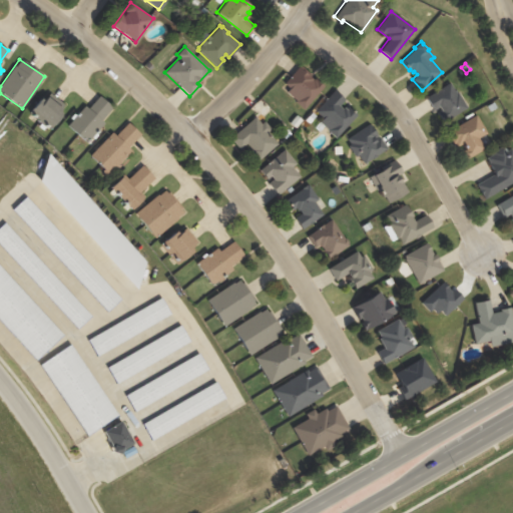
[(299,64),(283,83),(289,88),(286,92),(296,100),(295,101),(304,108),(323,86),(315,79),(314,80),(309,76),(311,74),(299,64)]
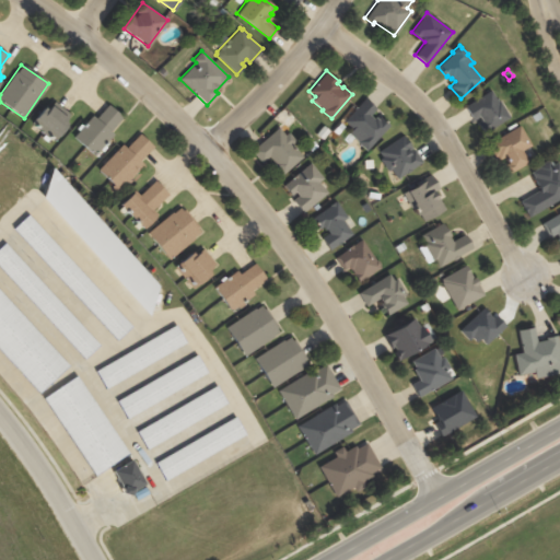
[(463,106),(471,120),(479,116),(481,119),(476,123),(483,133),(510,117),(499,100),(498,101),(490,89),(463,106)]
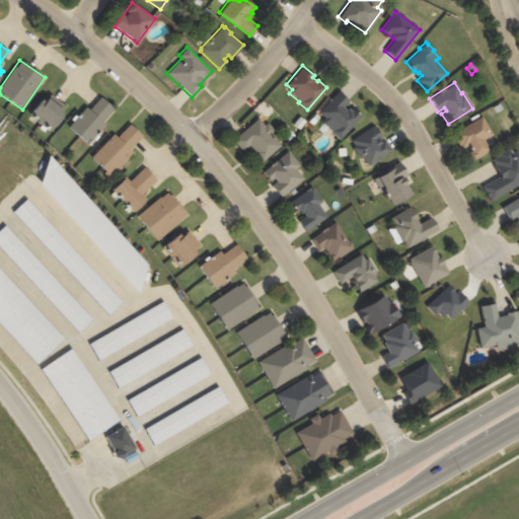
[(338,91),(319,113),(326,119),(322,124),(330,131),(330,132),(340,140),(360,117),(352,108),(350,110),(348,108),(346,109),(343,106),(348,100),(338,91)]
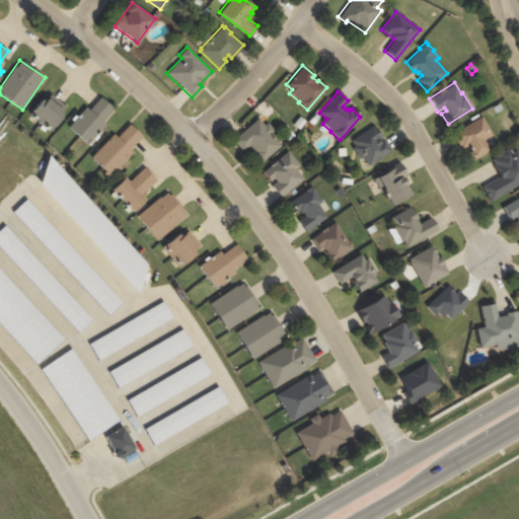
[(51,130),(66,105),(46,92),(30,117),(51,130)]
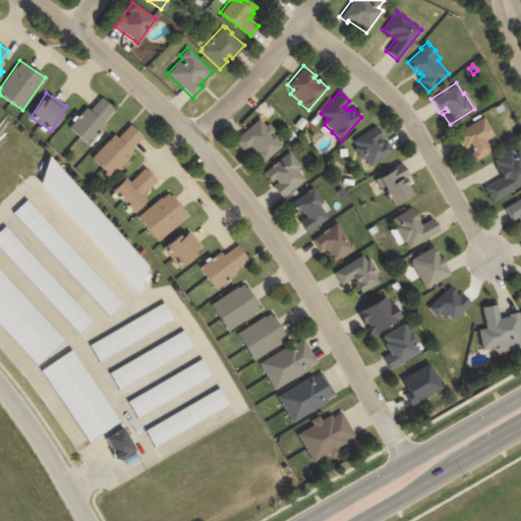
[(114,108),(99,97),(91,110),(84,106),(68,129),(90,145),(114,108)]
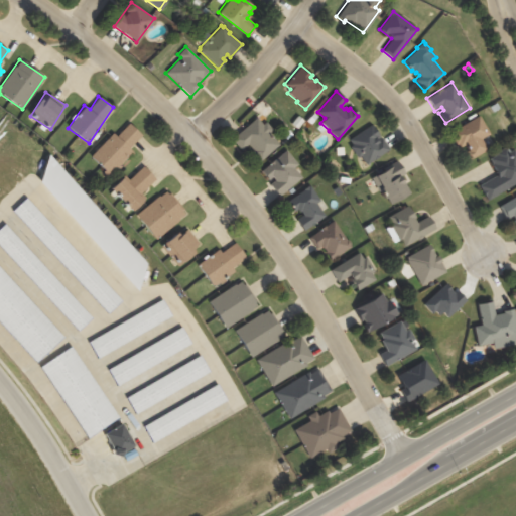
[(489,106),(492,112),(498,108),(495,103),(489,106)]
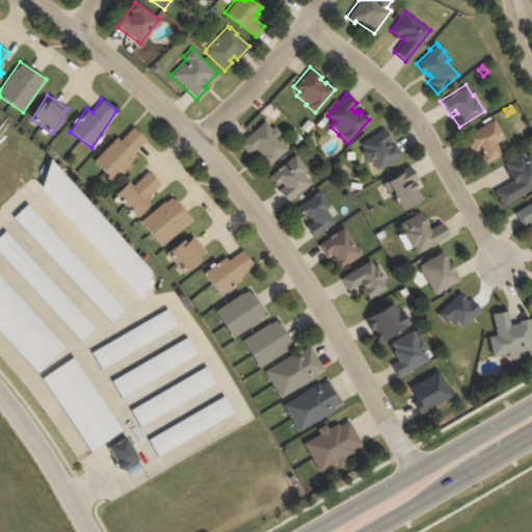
[(322,116),(316,124),(320,128),(326,120),(322,116)]
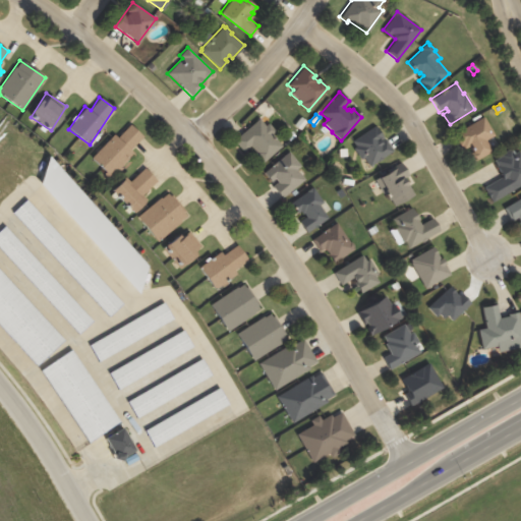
[(452,133),(461,150),(469,146),(472,152),(469,153),(474,161),(491,151),(485,139),(494,135),(483,116),(452,133)]
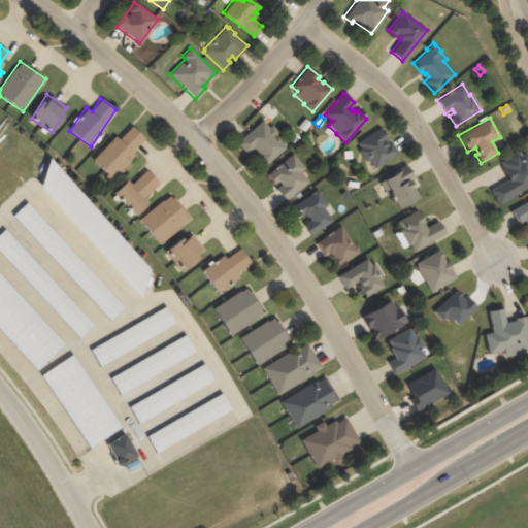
[(304,119),(298,126),(304,131),(310,124),(304,119)]
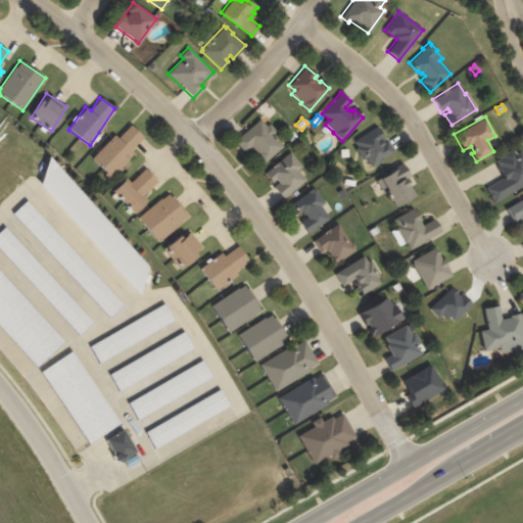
[(259,120),(234,141),(243,152),(251,146),(255,152),(254,153),(263,163),(283,146),(273,134),(277,132),(270,123),(266,126),(259,120)]
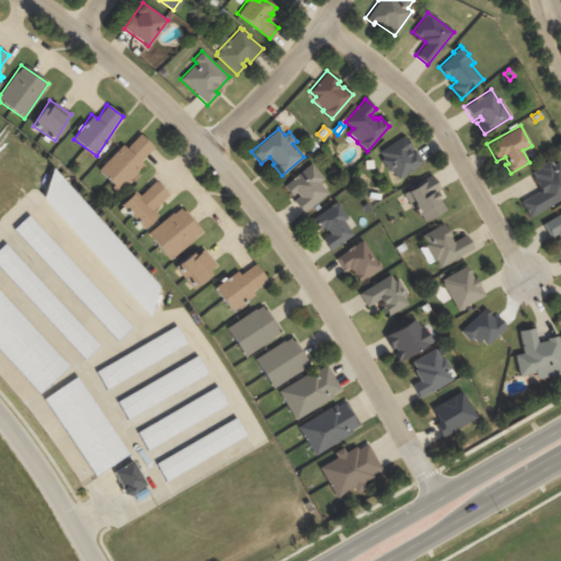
[(125,149),(122,145),(98,170),(119,191),(144,164),(140,160),(153,147),(139,134),(125,149)]
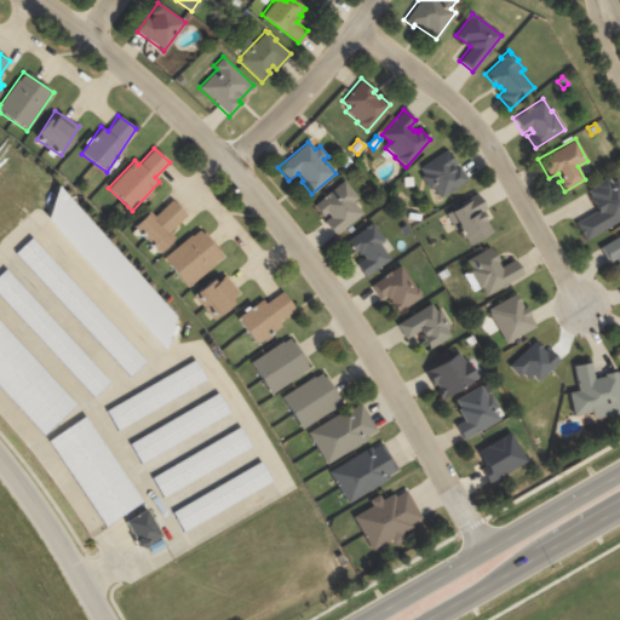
[(445,150),(418,167),(423,173),(419,176),(428,190),(432,188),(438,197),(468,179),(458,165),(455,167),(445,150)]
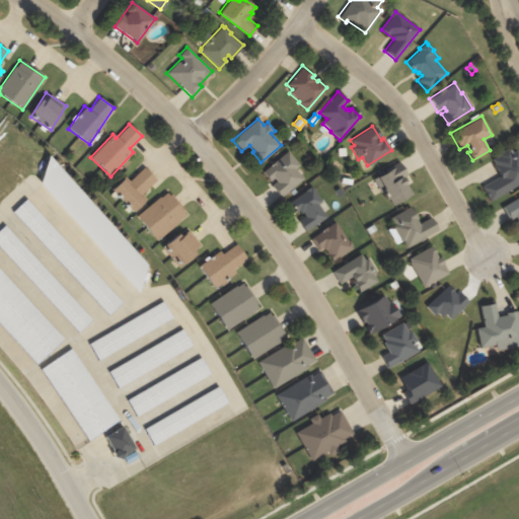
[(289,130),(283,135),(288,140),(293,135),(289,130)]
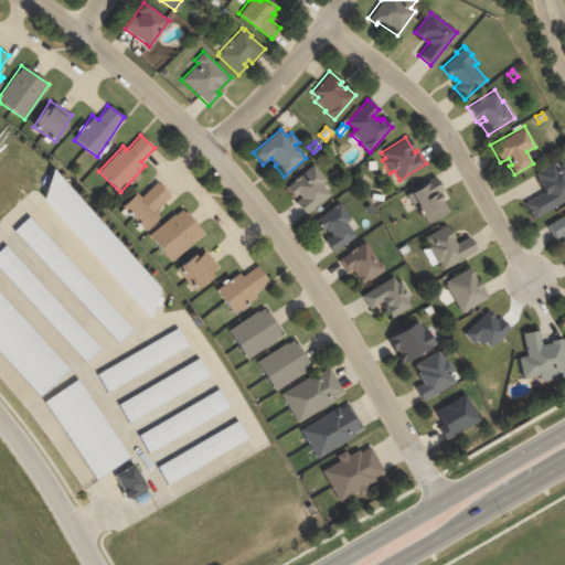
[(370,160),(366,164),(370,170),(374,170),(376,166),(374,160),(370,160)]
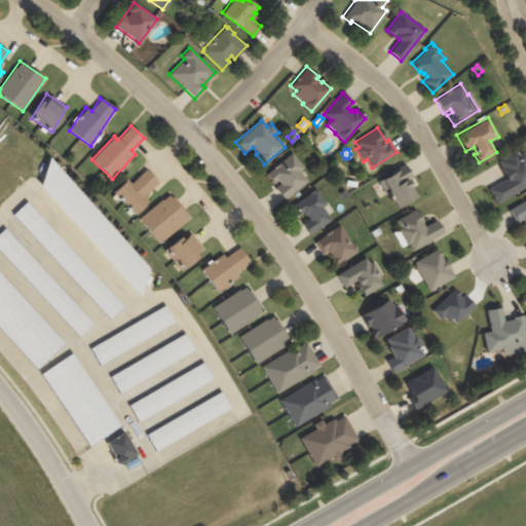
[(498,161),(501,166),(500,166),(506,178),(487,189),(496,203),(525,186),(525,157),(523,152),(518,155),(515,149),(503,155),(504,157),(498,161)]
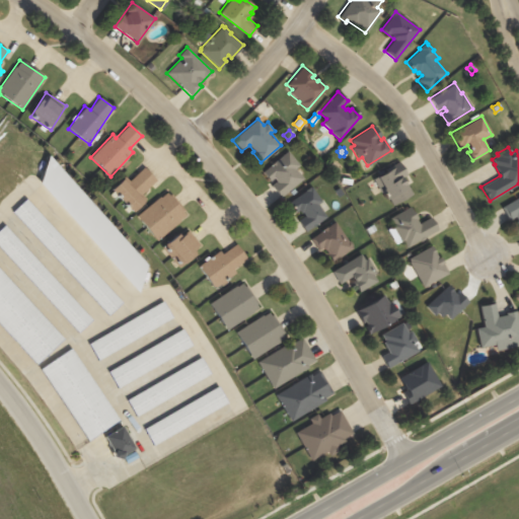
[(287,151),(262,171),(269,181),(273,177),(276,181),(270,186),(280,198),(303,178),(295,168),(299,165),(287,151)]
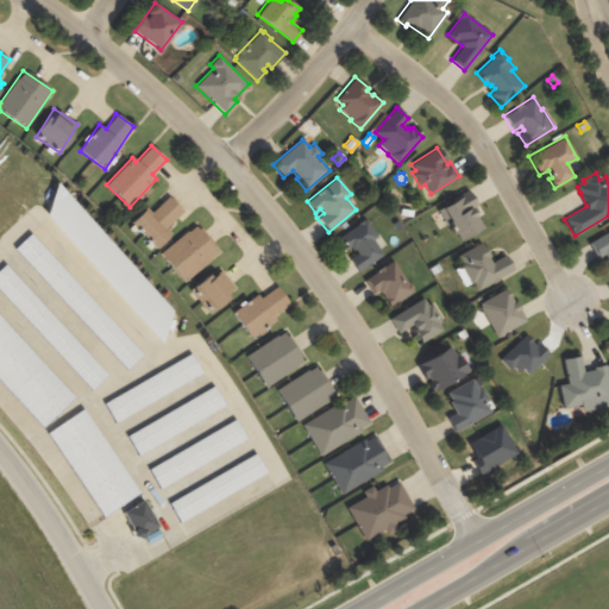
[(56,182),(45,214),(161,343),(171,309),(56,182)]
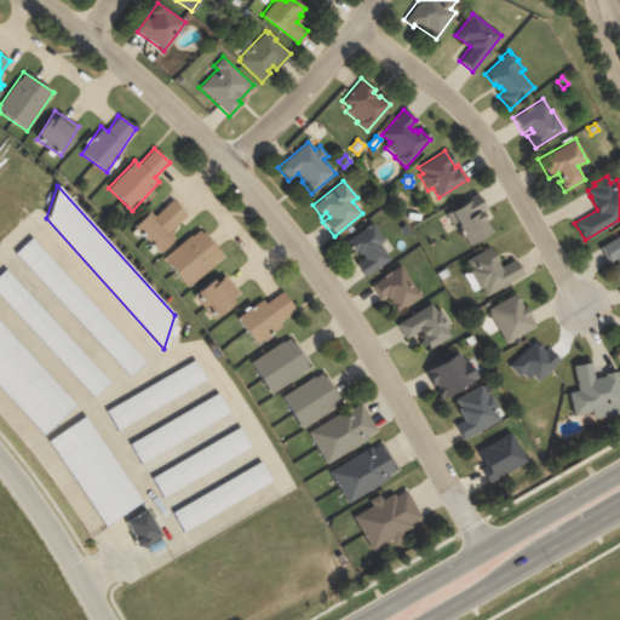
[(445,214),(453,229),(454,229),(460,239),(464,237),(468,245),(492,231),(484,218),(482,219),(478,212),(484,210),(476,194),(460,202),(461,205),(445,214)]
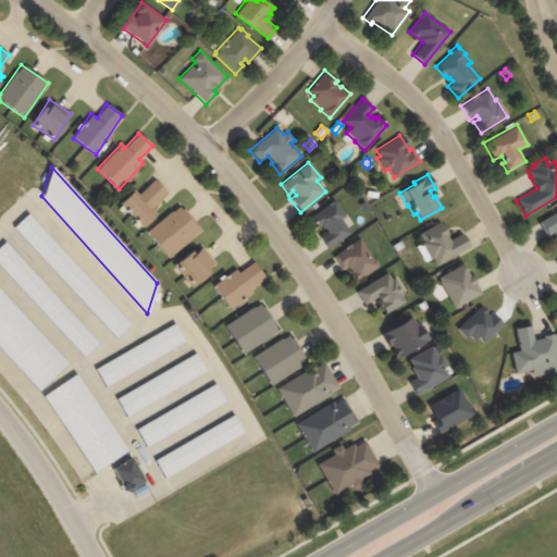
[(119,203),(138,224),(170,196),(153,180),(136,196),(132,192),(119,203)]
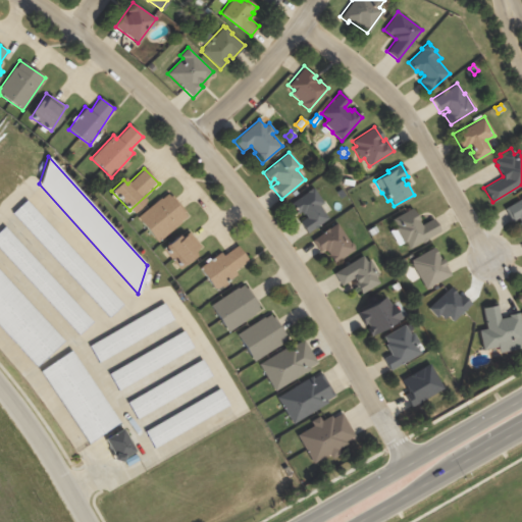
[(290,203),(296,214),(299,212),(301,214),(303,213),(306,217),(299,222),(306,232),(327,218),(319,205),(323,203),(313,188),(290,203)]
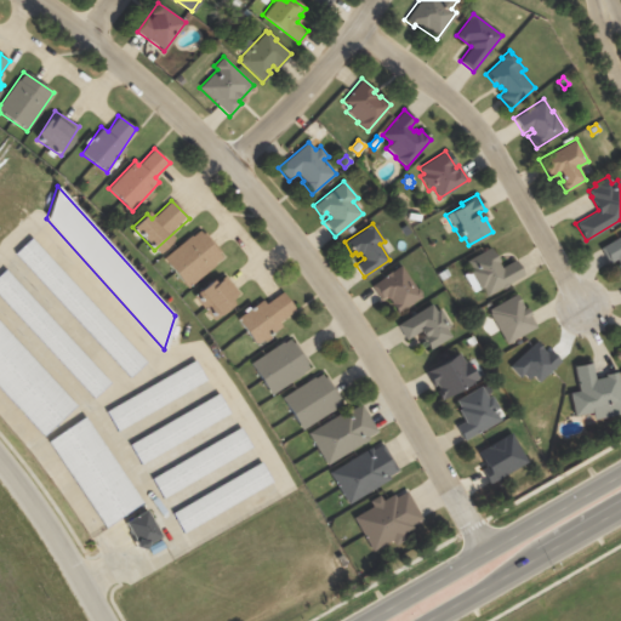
[(222,258),(198,229),(163,258),(187,288),(222,258)]
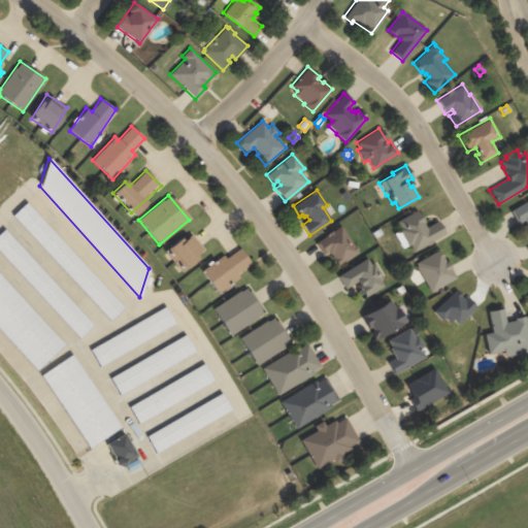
[(527,199),(508,210),(517,225),(524,221),(526,224),(524,225),(527,233),(527,199)]
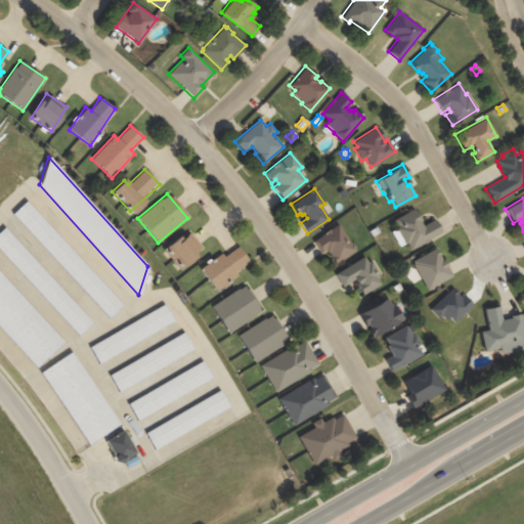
[(12,213),(108,317),(123,304),(26,200),(12,213)]
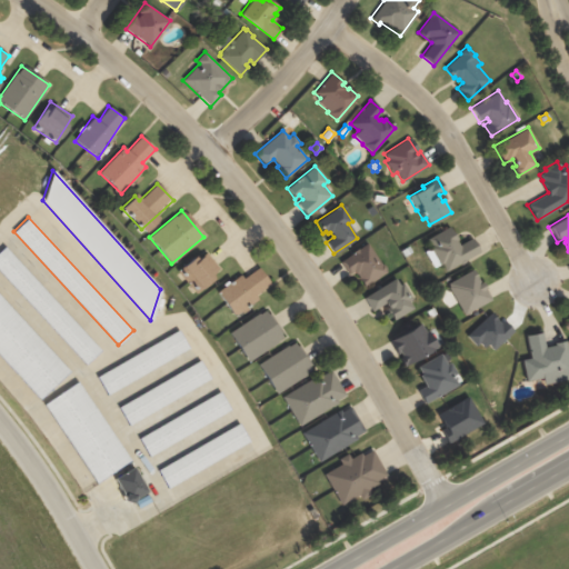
[(427,239),(431,246),(429,247),(439,265),(441,262),(446,270),(479,251),(471,238),(458,245),(456,240),(457,239),(449,226),(427,239)]
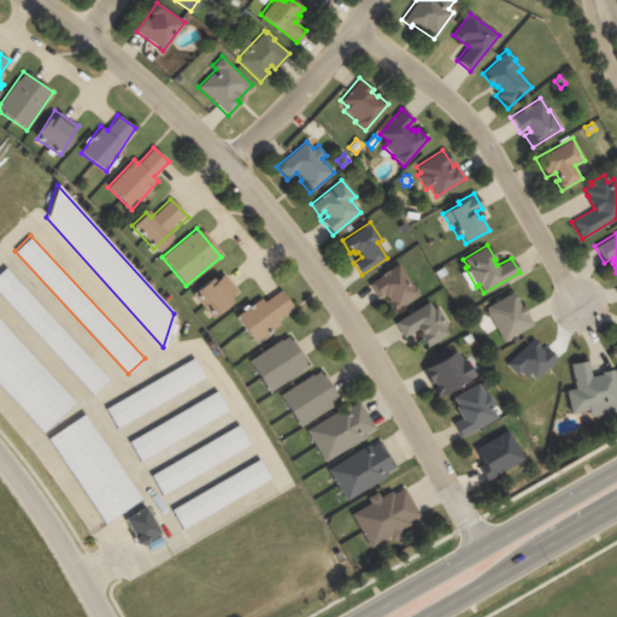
[(366,285),(377,300),(383,295),(394,311),(418,294),(417,294),(418,291),(416,286),(413,286),(398,263),(366,285)]
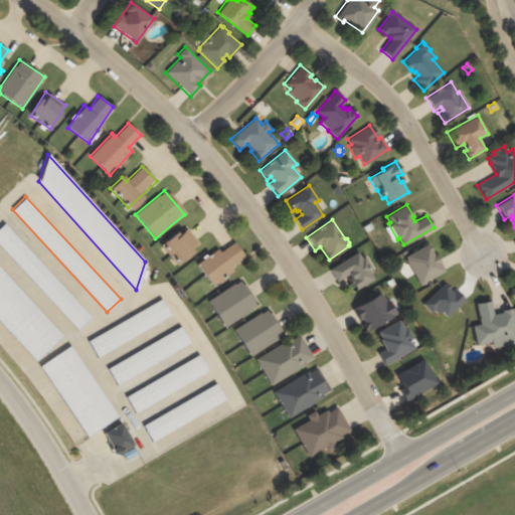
[(362,226),(366,231),(372,227),(369,222),(362,226)]
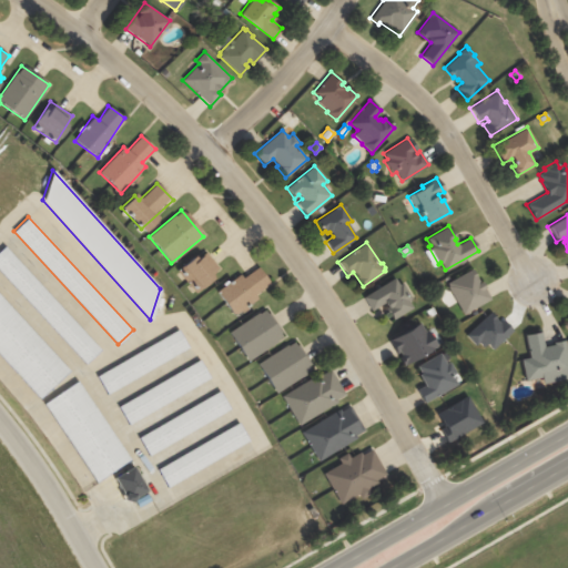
[(0,250),(0,271),(84,364),(100,350),(4,246),(0,250)]
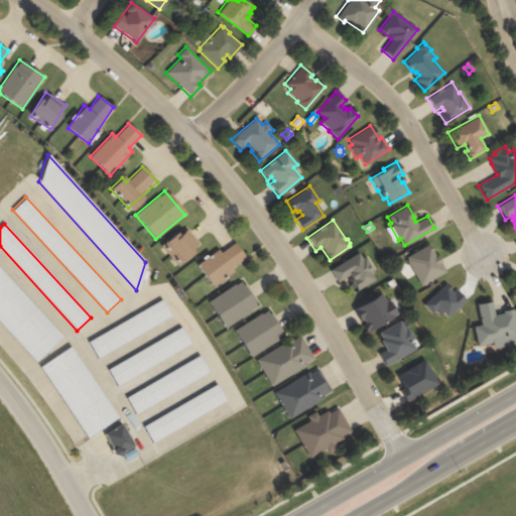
[(194,253),(191,250),(196,246),(182,229),(161,245),(178,265),(194,253)]
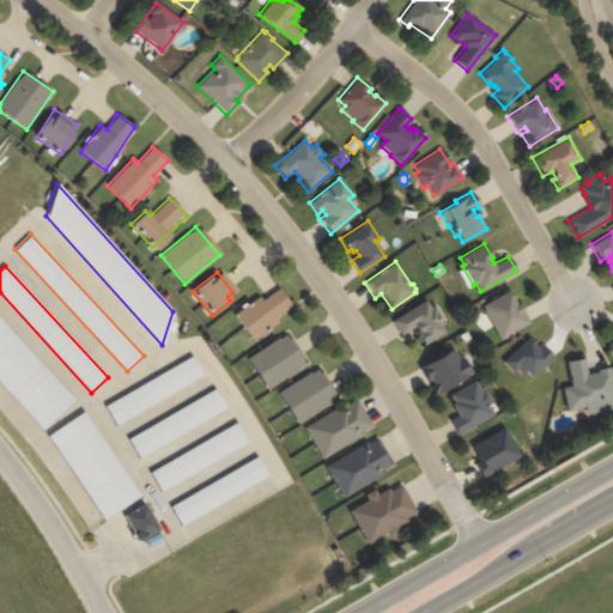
[(293,310),(279,287),(261,299),(260,297),(234,314),(249,338),(293,310)]
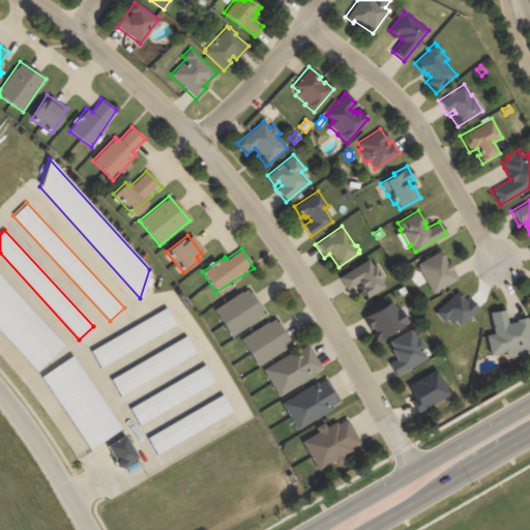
[(440,249),(415,264),(432,294),(458,278),(448,262),(447,263),(440,249)]
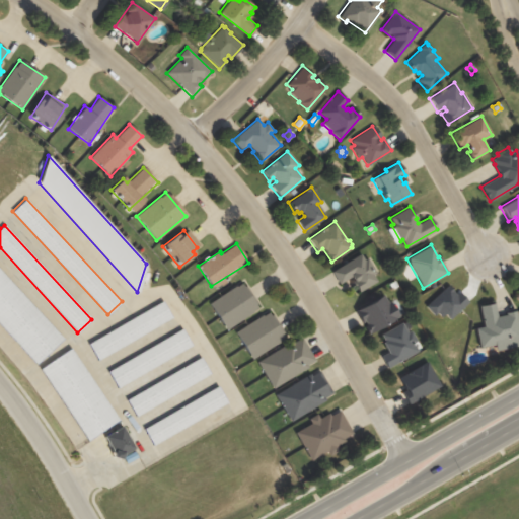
[(330,271),(339,284),(351,277),(353,280),(351,281),(356,289),(357,288),(359,292),(377,281),(373,275),(376,273),(367,257),(364,260),(361,253),(330,271)]
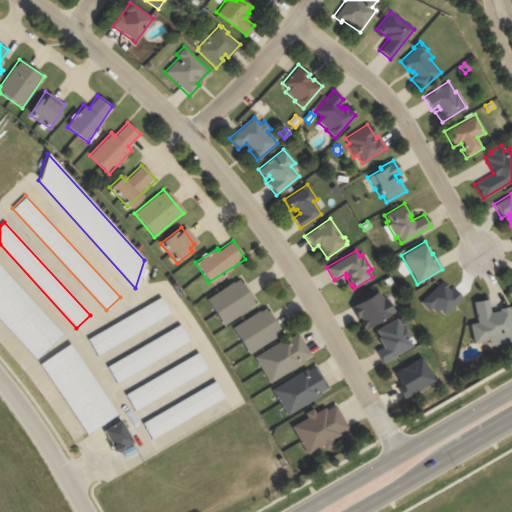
[(0,266),(0,321),(34,359),(62,333),(0,266)]
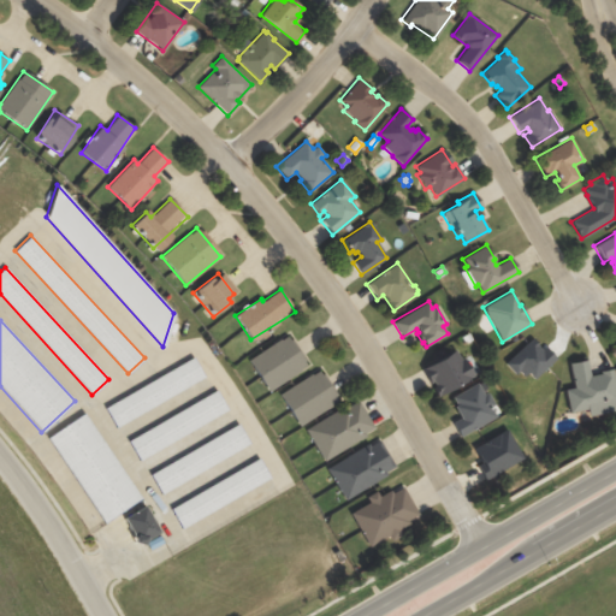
[(461,336),(465,343),(472,339),(468,333),(461,336)]
